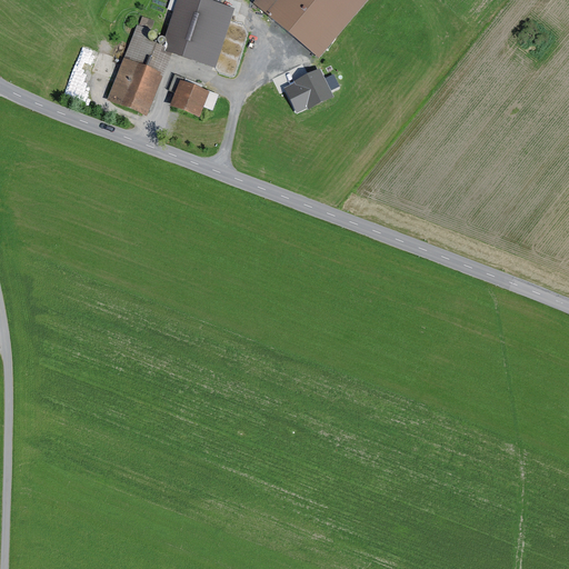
[(177,0),(166,35),(137,25),(122,63),(109,101),(147,115),(169,51),(217,68),(237,12),(202,0),(177,0)]
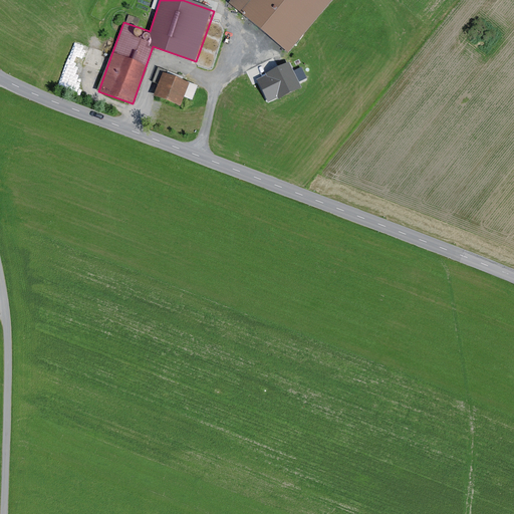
[(249,0),(234,0),(230,5),(289,54),(335,0),(251,0),(251,1),(249,0)]
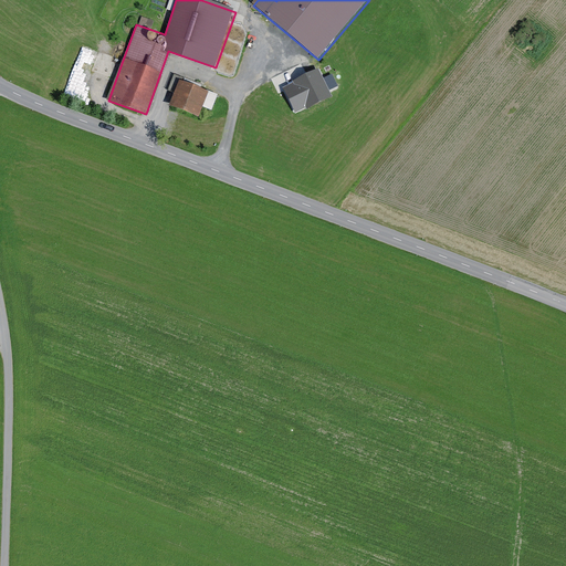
[(144,13),(142,22),(152,24),(154,16),(144,13)]
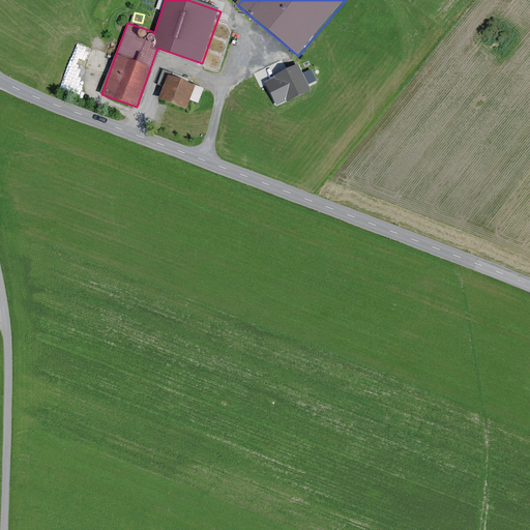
[(61,86),(76,91),(89,53),(75,49),(61,86)]
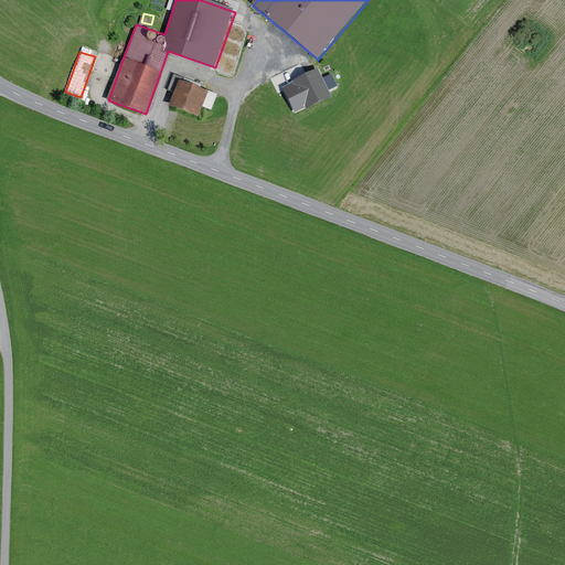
[(209,92),(181,82),(172,106),(201,116),(209,92)]
